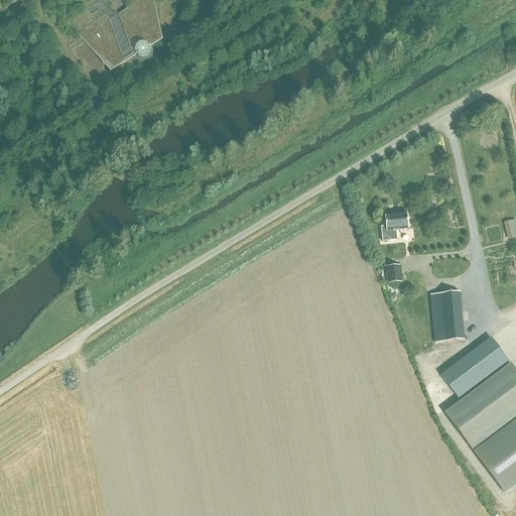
[(159,37),(151,0),(123,0),(127,9),(118,15),(101,0),(98,0),(68,20),(66,21),(67,22),(68,22),(112,68),(131,55),(132,59),(137,63),(143,65),(148,62),(152,58),(153,52),(152,46),(149,43),(159,37)]
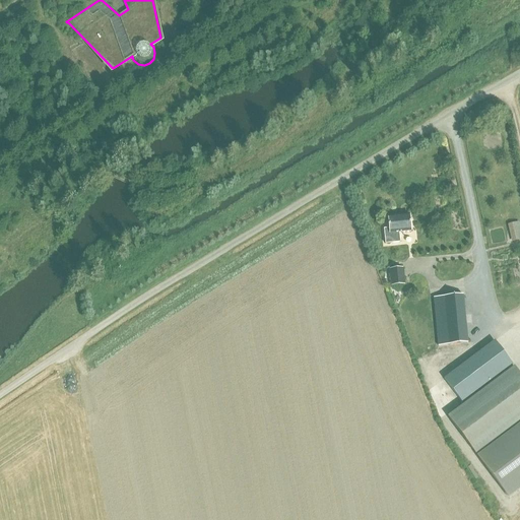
[(389,229),(384,229),(385,244),(400,243),(399,236),(399,233),(410,232),(409,215),(388,217),(389,229)]
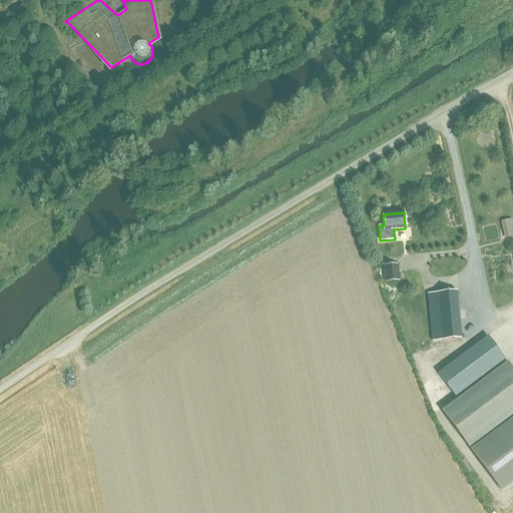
[(512,226),(511,219),(500,221),(504,239),(512,236),(512,226)]
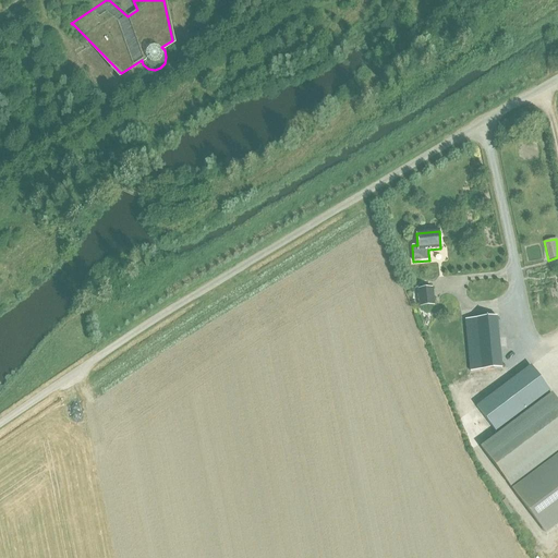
[(420,306),(434,305),(432,289),(417,290),(420,306)]
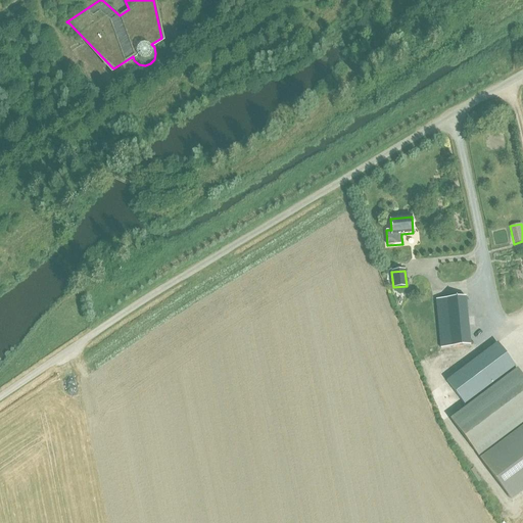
[(470,345),(467,317),(465,297),(436,299),(440,348),(470,345)]
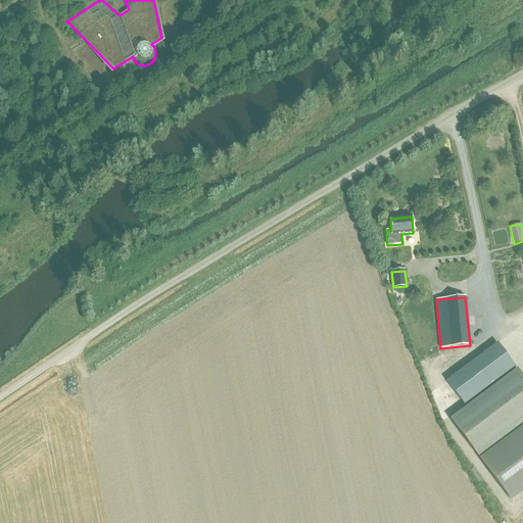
[(464,405),(514,367),(496,343),(446,381),(464,405)]
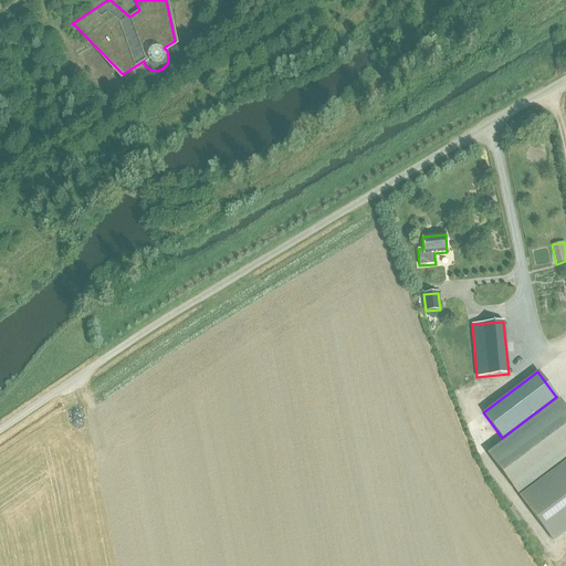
[(519,493),(565,458),(565,409),(558,400),(488,452),(519,493)]
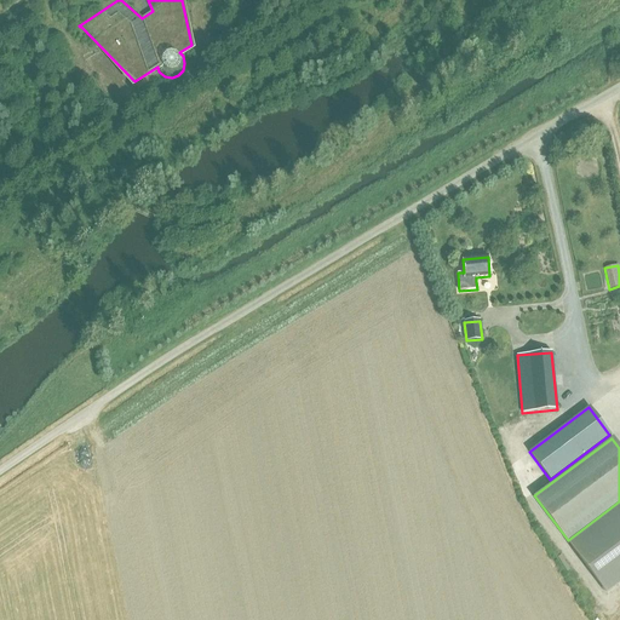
[(619,581),(619,505),(569,543),(607,592),(619,581)]
